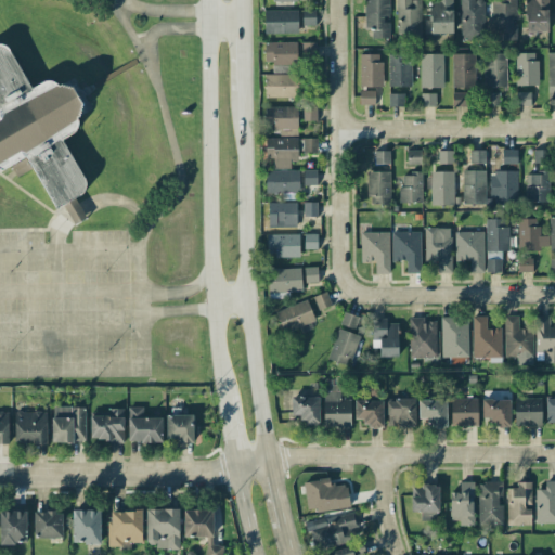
[(389,37),(388,0),(364,0),(364,29),(371,29),(372,37),(389,37)]
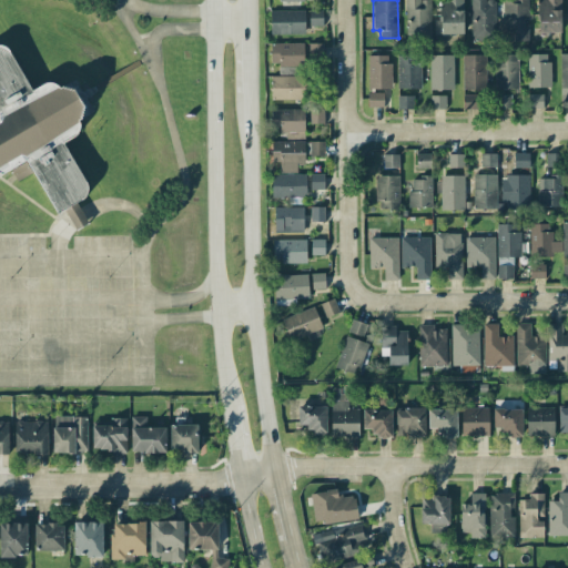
[(429,0),(405,0),(406,39),(430,38),(429,0)]
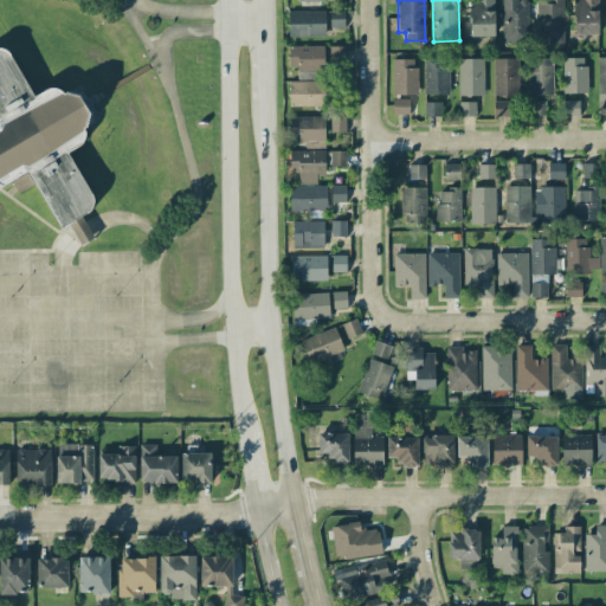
[(494,0),(469,0),(470,37),(495,36),(494,0)]
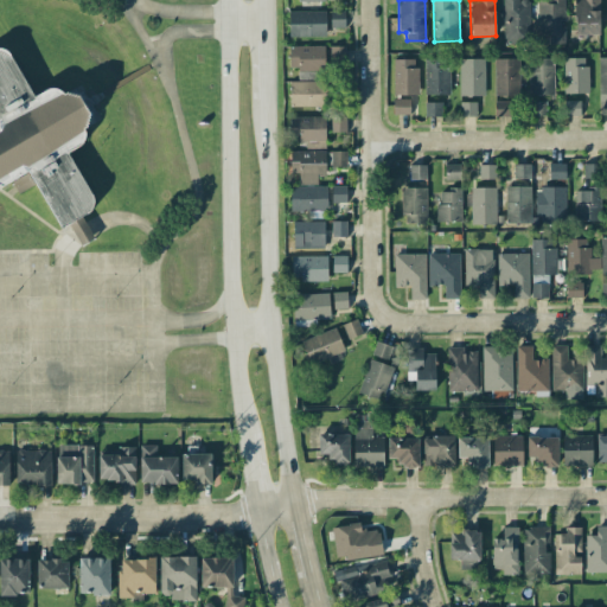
[(564,43),(564,24),(563,0),(545,0),(545,2),(538,2),(538,19),(532,20),(532,44),(564,43)]
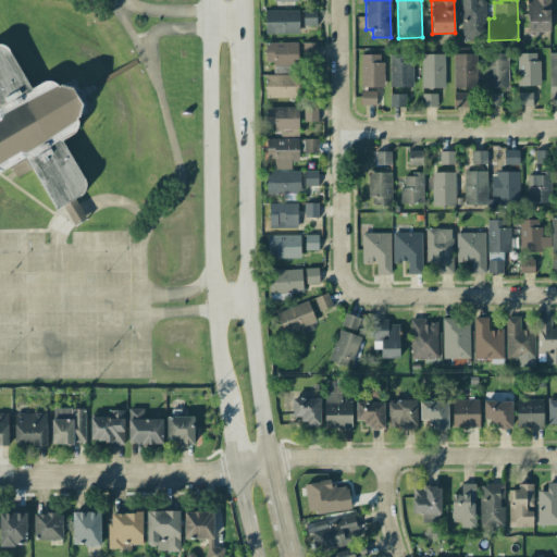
[(549,32),(548,0),(527,0),(528,32),(549,32)]
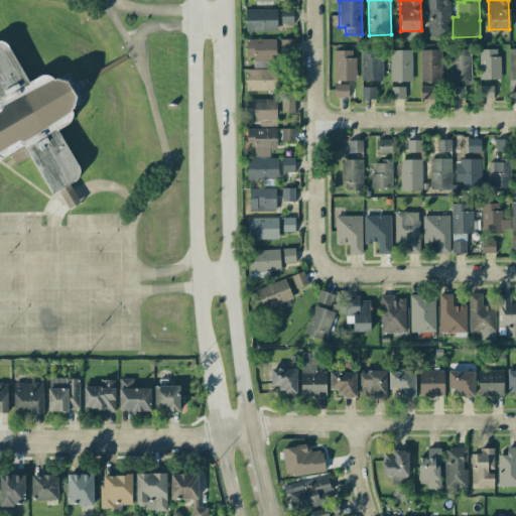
[(245,31),(277,30),(277,9),(245,10),(245,31)]
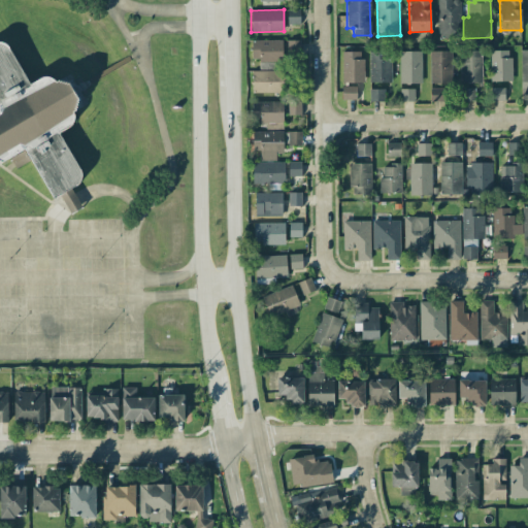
[(299,25),(300,10),(288,10),(288,24),(299,25)]
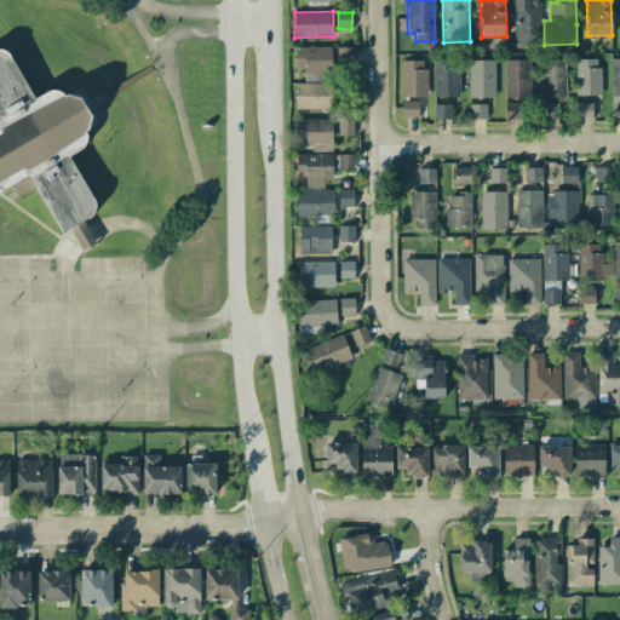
[(296,47),(294,69),(304,69),(304,81),(322,81),(322,73),(332,74),(332,47),(296,47)]
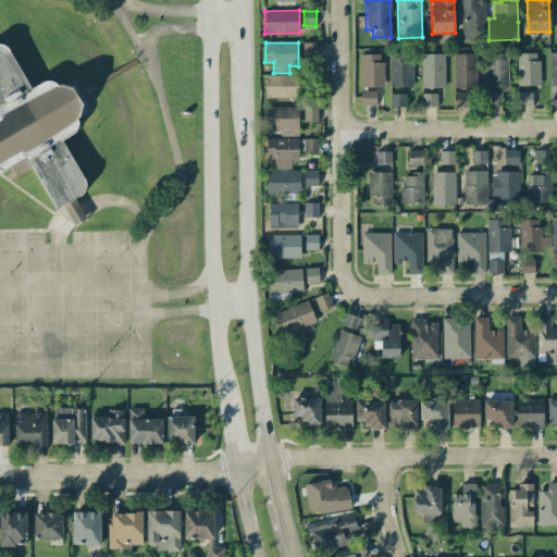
[(317,42),(302,42),(304,54),(317,54),(317,42)]
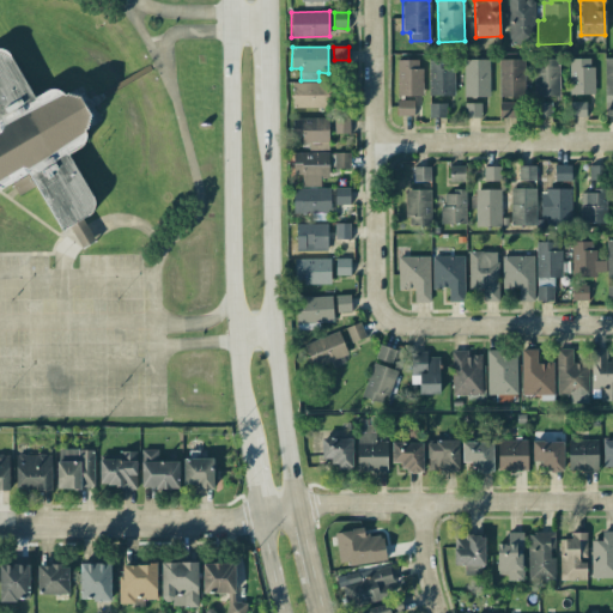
[(30,173),(60,230),(93,213),(93,200),(68,152),(87,143),(87,111),(78,93),(42,93),(34,97),(8,49),(0,49),(0,117),(0,186),(4,186),(30,173)]
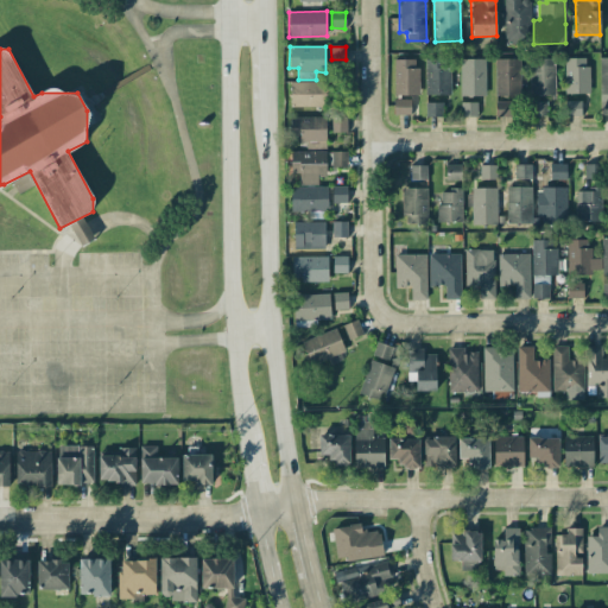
[(565,94),(588,93),(588,57),(564,58),(565,94)]
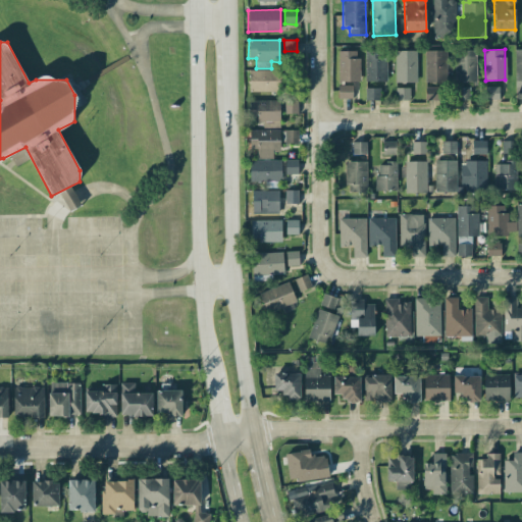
[(365,82),(386,81),(386,50),(365,50),(365,82)]
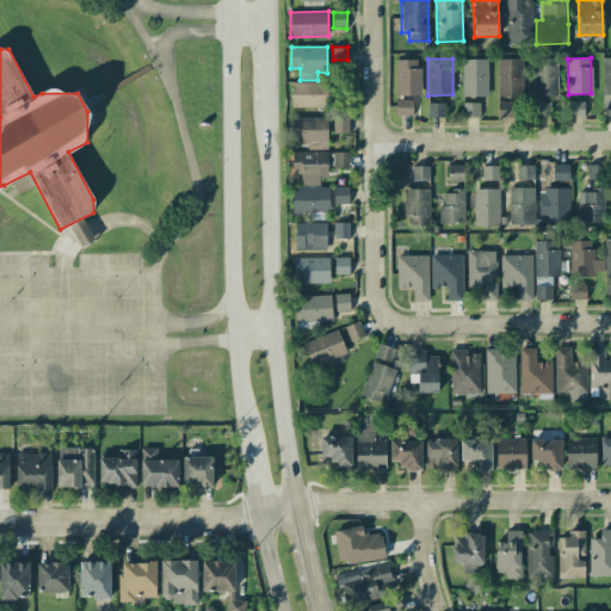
[(462,96),(487,96),(487,59),(462,59),(462,96)]
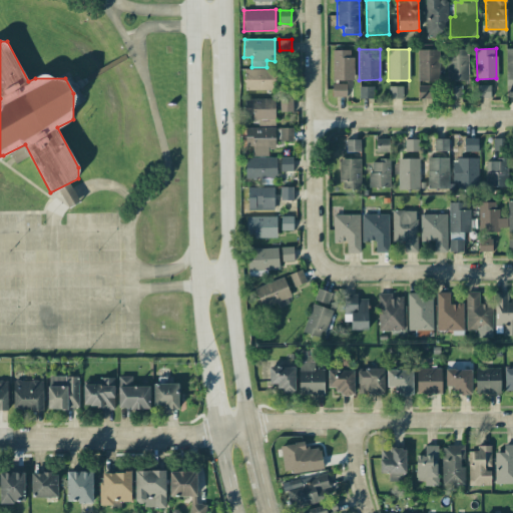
[(417,80),(439,81),(439,49),(418,49),(417,80)]
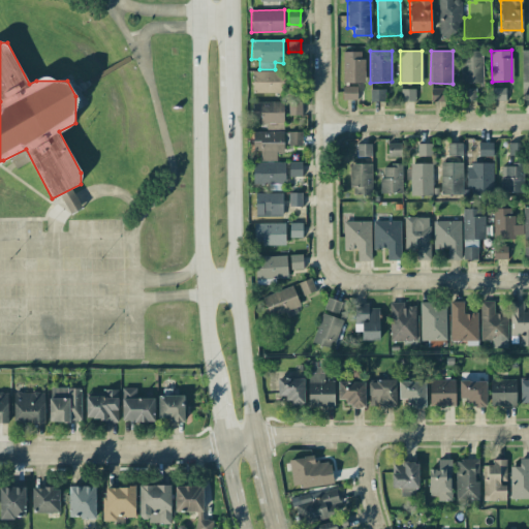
[(483,51),(461,51),(461,83),(483,83),(483,51)]
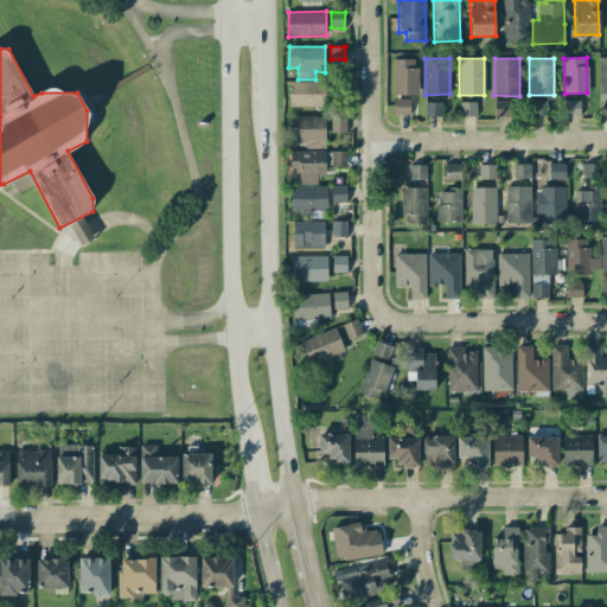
[(394,95),(417,95),(416,59),(393,59),(394,95)]
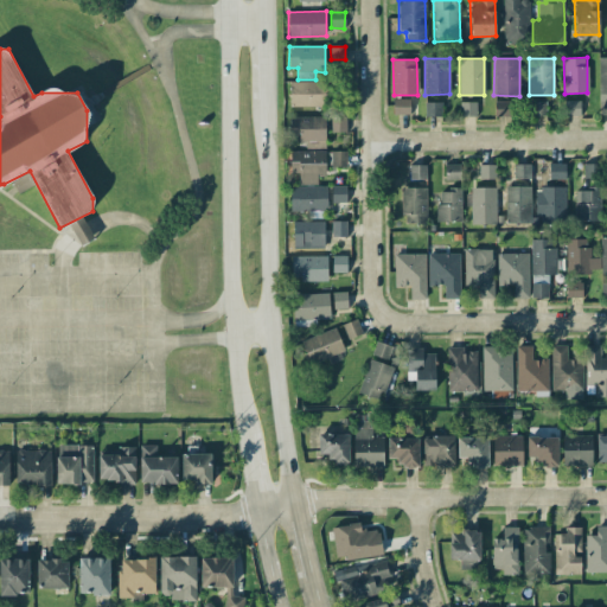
[(289,82),(289,107),(325,106),(325,81),(289,82)]
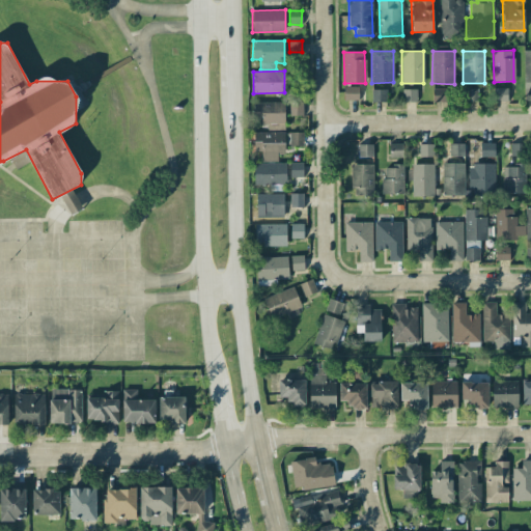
[(358,100),(358,86),(344,86),(343,100),(358,100)]
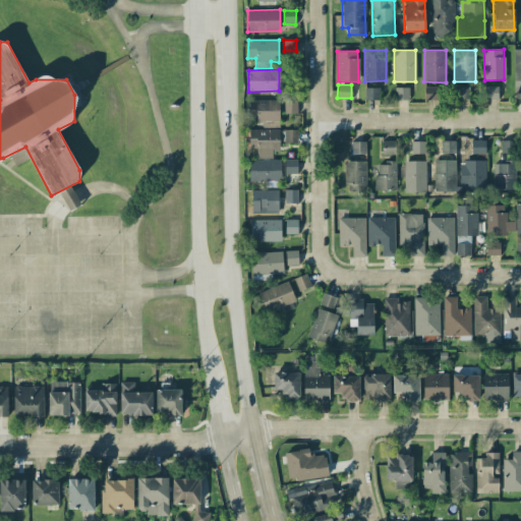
[(457,85),(456,98),(466,100),(468,88),(457,85)]
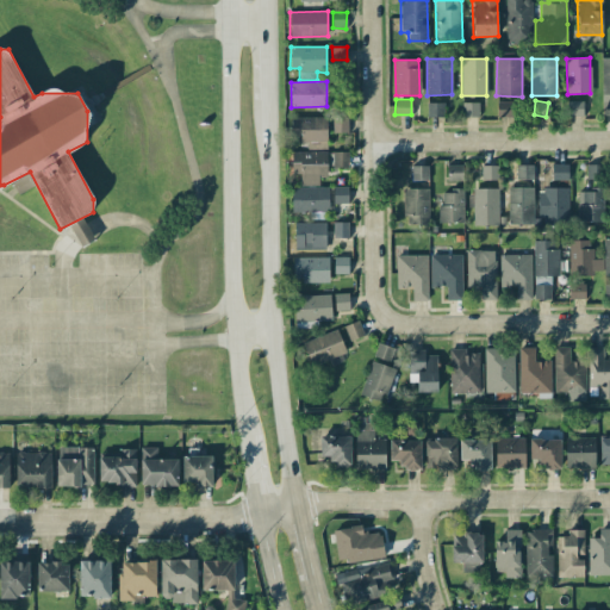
[(583,116),(583,100),(567,101),(567,116),(583,116)]
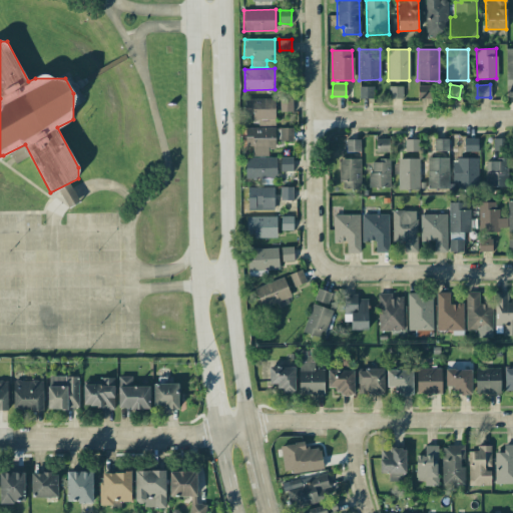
[(432,86),(418,85),(418,99),(431,99),(432,86)]
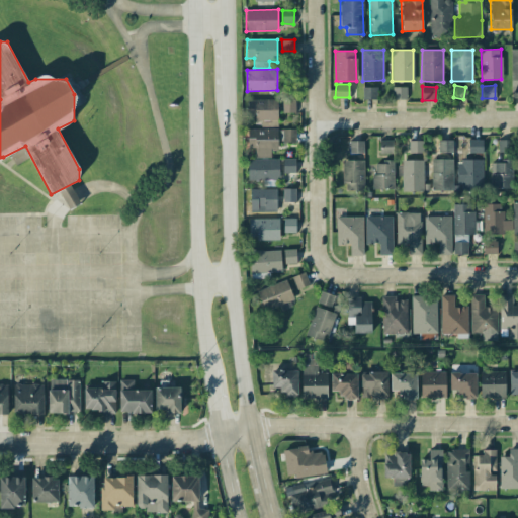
[(362,99),(377,99),(377,87),(362,87),(362,99)]
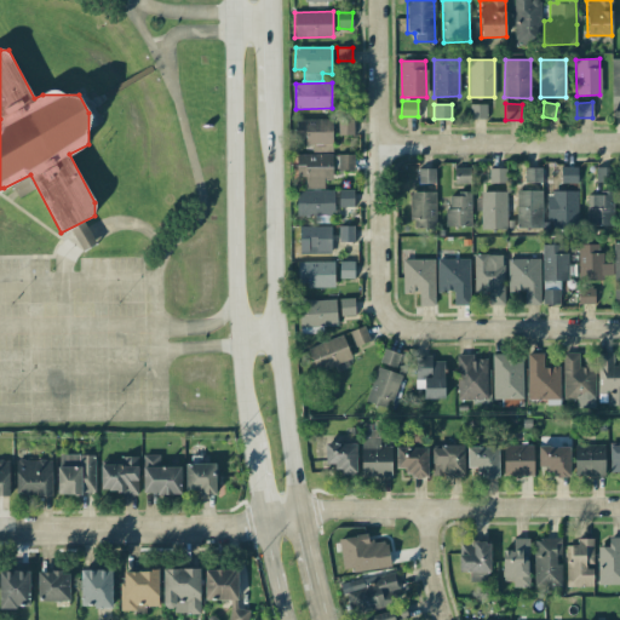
[(487,104),(469,104),(469,119),(487,119),(487,104)]
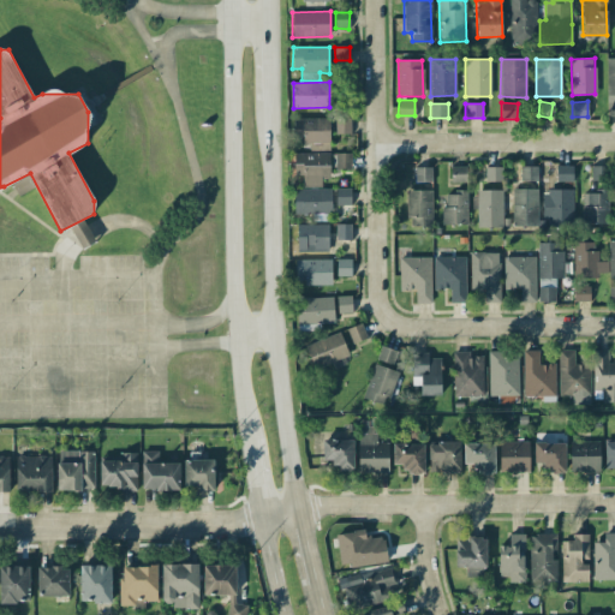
[(329,118),(293,118),(292,142),(329,142),(329,118)]
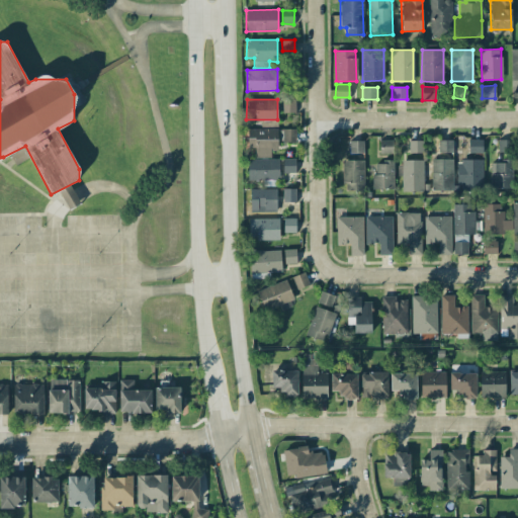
[(295,99),(282,99),(282,112),(295,112),(295,99)]
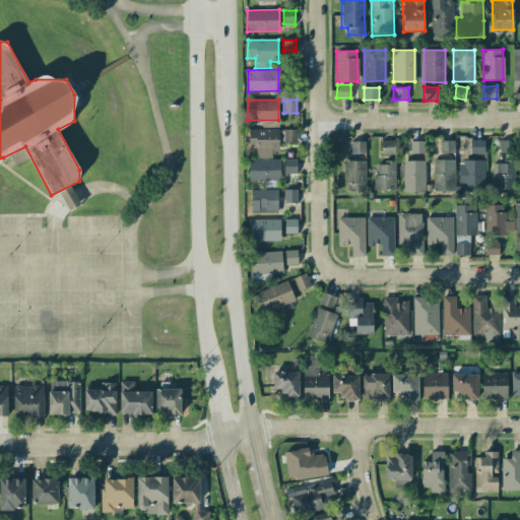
[(256,158),(272,157),(272,150),(278,150),(278,142),(297,142),(297,129),(248,129),(248,147),(256,147),(256,158)]
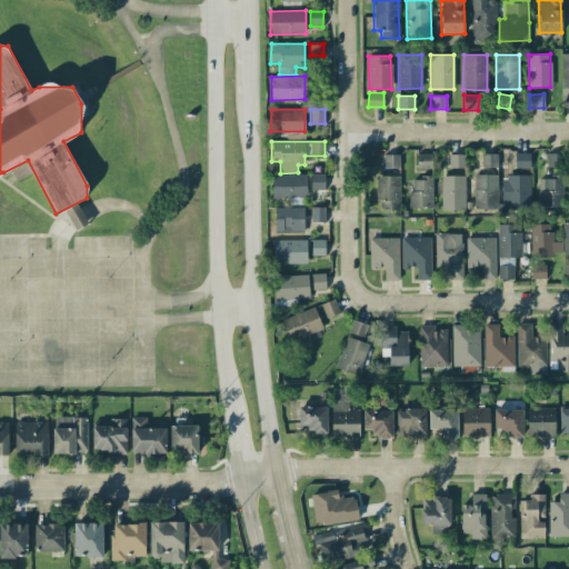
[(449,168),(465,168),(466,155),(449,153),(449,168)]
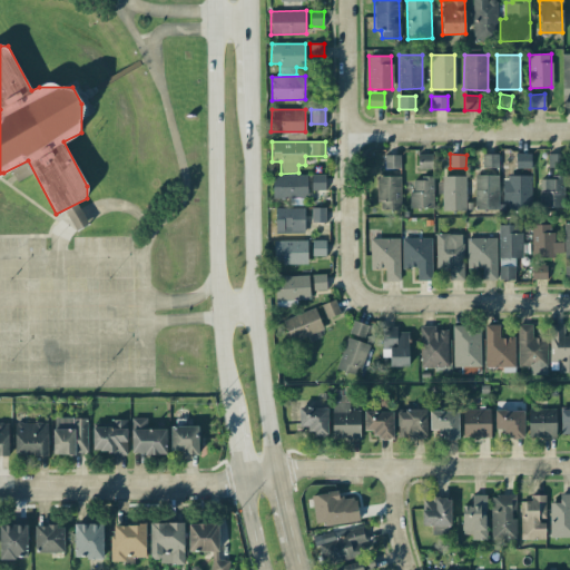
[(498,168),(499,155),(482,154),(482,167),(498,168)]
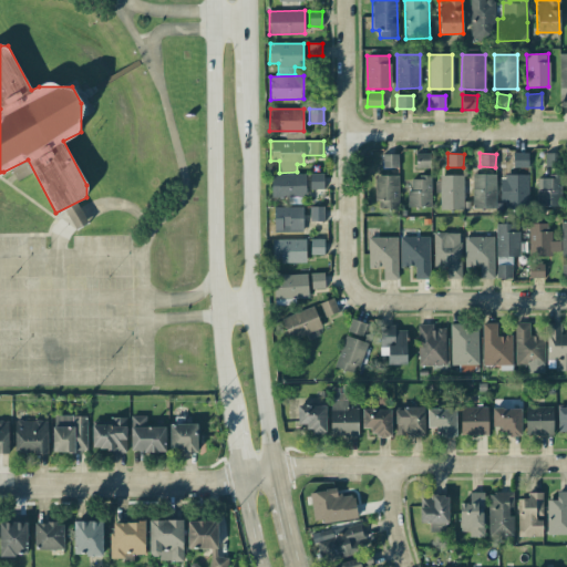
[(527,167),(527,153),(513,153),(513,167),(527,167)]
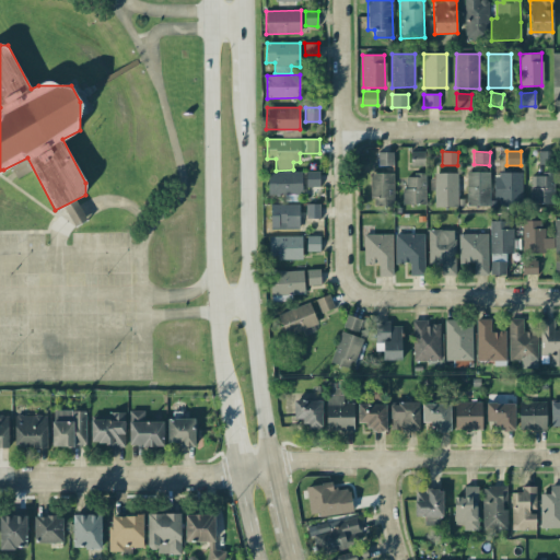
[(393,152),(377,152),(378,165),(393,165),(393,152)]
